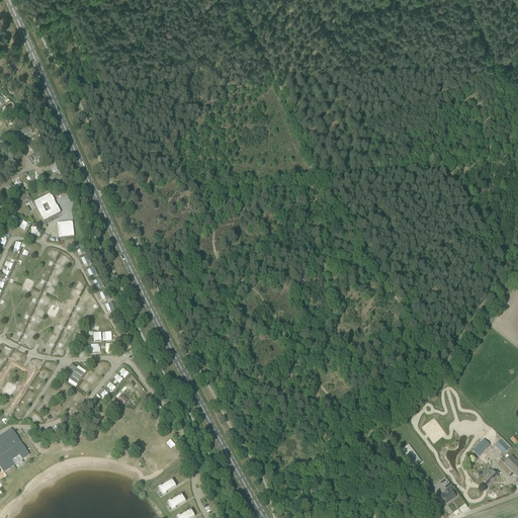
[(23,134),(25,137),(31,134),(30,131),(31,131),(30,128),(21,133),(22,135),(23,134)]
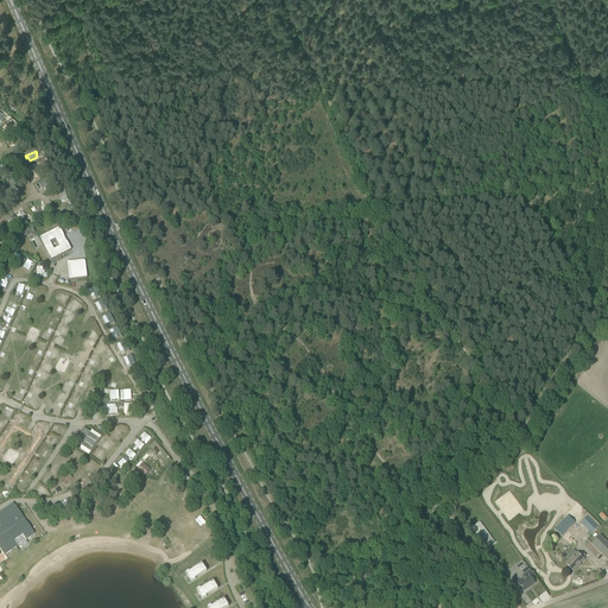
[(39,162),(27,169),(32,176),(44,169),(39,162)]
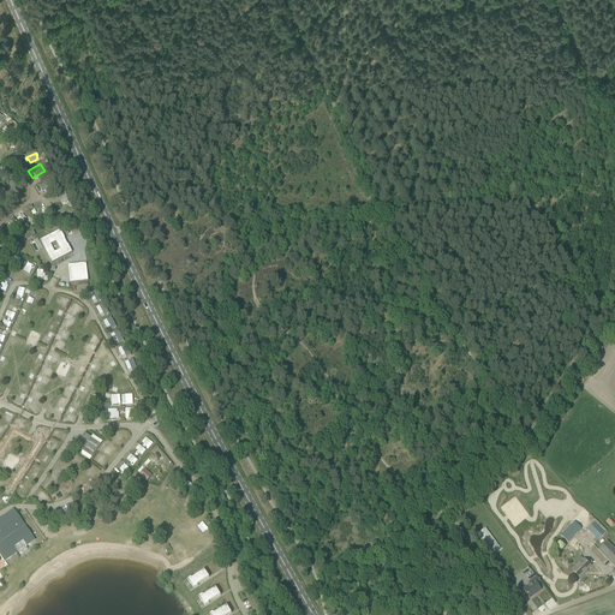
[(9,184),(12,190),(21,184),(17,178),(9,184)]
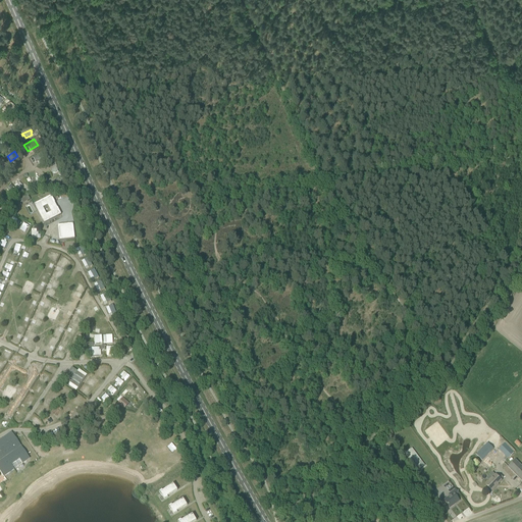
[(15,172),(20,169),(16,162),(11,165),(15,172)]
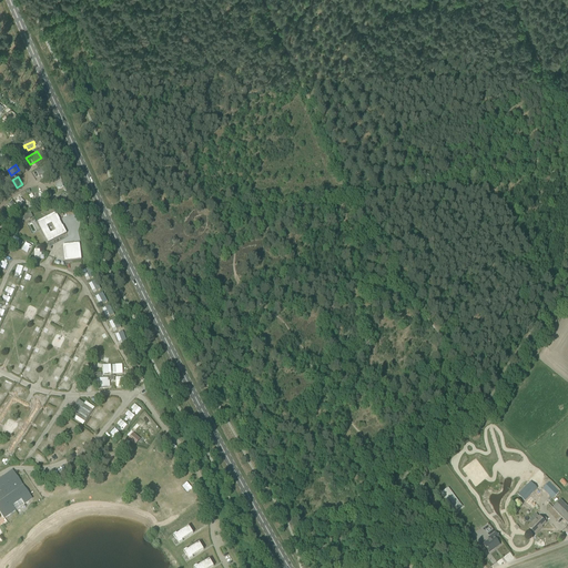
[(53,179),(57,189),(63,188),(60,176),(53,179)]
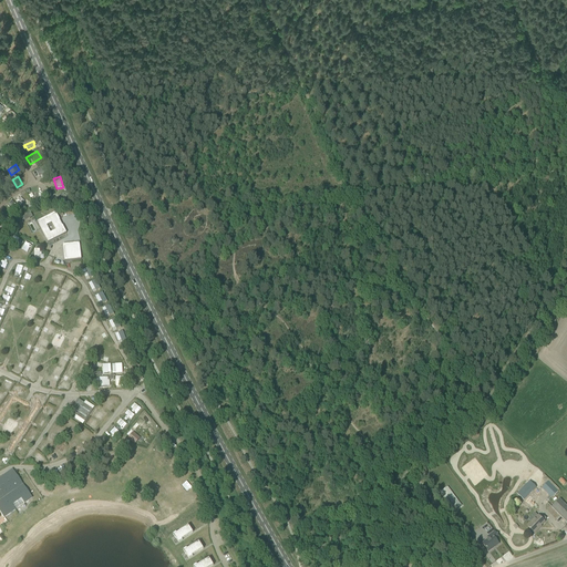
[(6,191),(12,186),(7,177),(1,182),(6,191)]
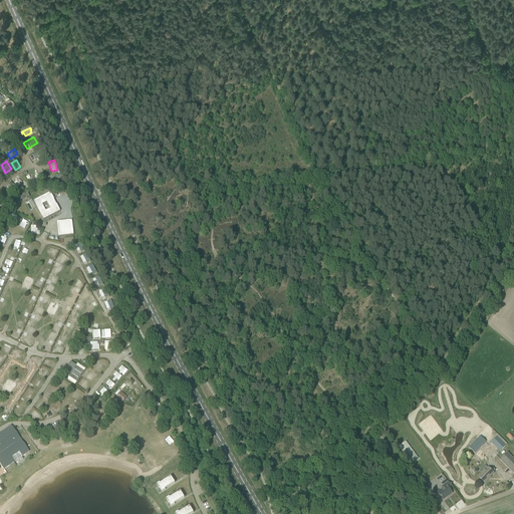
[(58,184),(58,180),(49,180),(49,188),(59,188),(59,184),(58,184)]
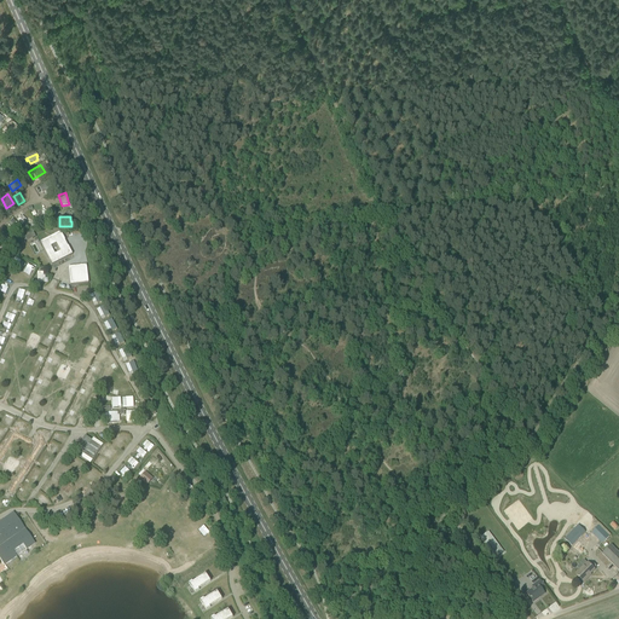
[(56,242),(59,250),(47,256),(50,260),(48,260),(51,264),(69,255),(70,254),(70,255),(71,254),(68,246),(67,246),(64,239),(65,238),(61,230),(39,241),(41,244),(44,248),(56,242)]
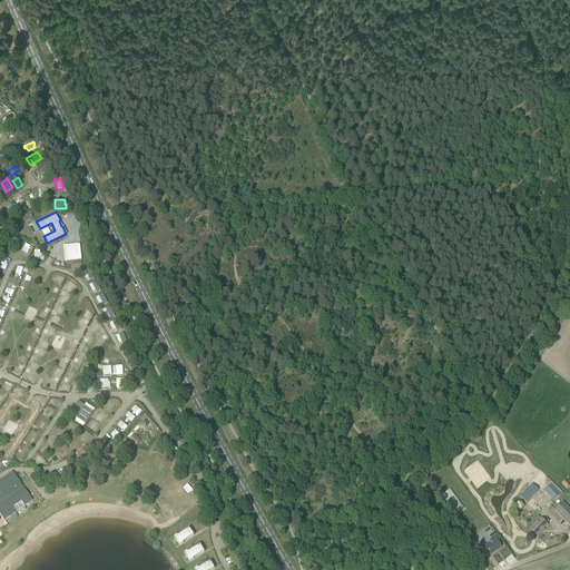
[(13,223),(7,219),(1,231),(8,234),(13,223)]
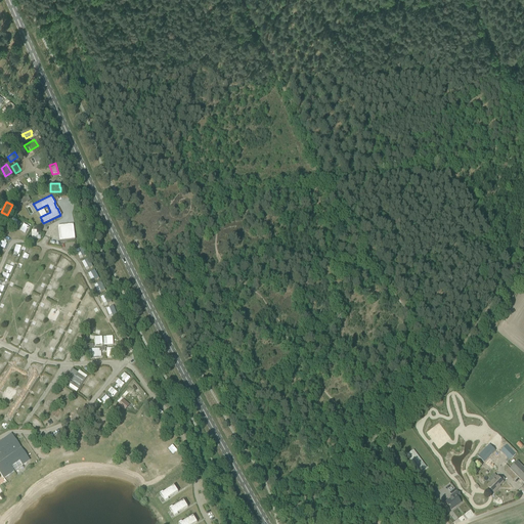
[(74,225),(58,226),(60,242),(75,239),(74,225)]
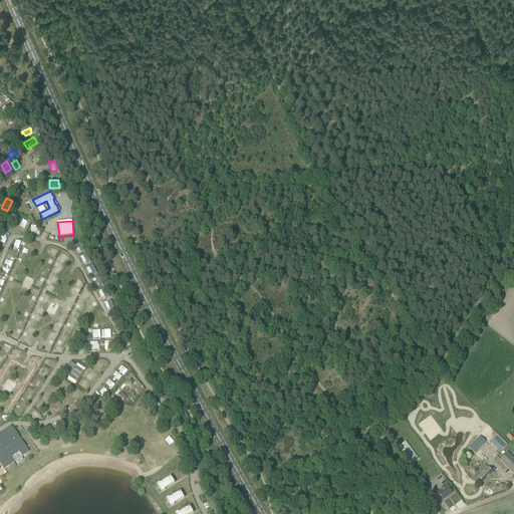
[(31,234),(39,234),(39,231),(36,231),(36,226),(31,225),(31,234)]
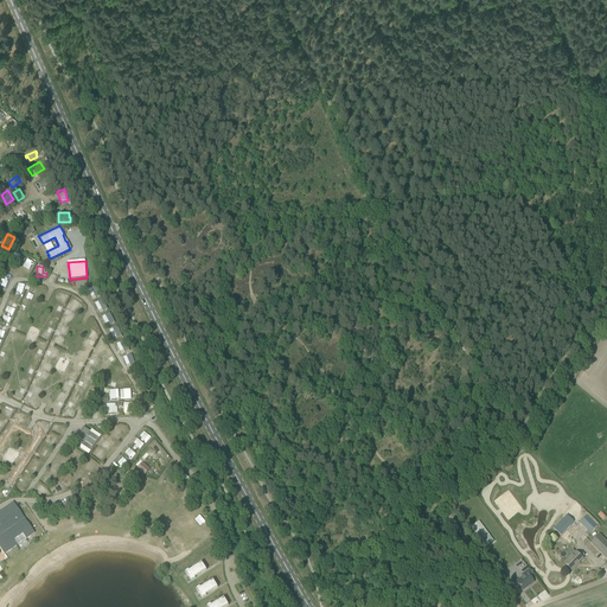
[(91,300),(100,296),(97,291),(89,294),(91,300)]
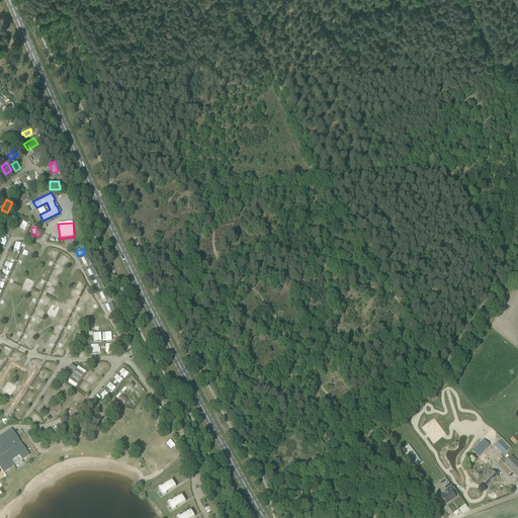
[(86,270),(88,275),(95,271),(93,267),(86,270)]
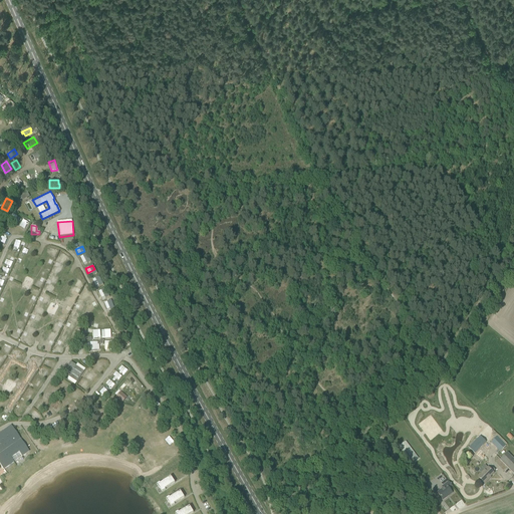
[(108,313),(114,310),(110,300),(104,303),(108,313)]
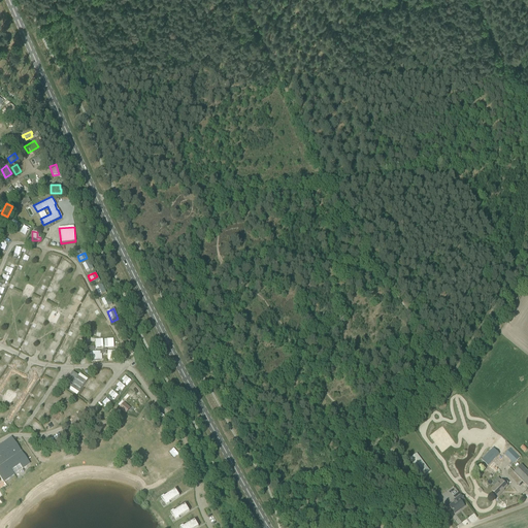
[(24,336),(26,331),(18,328),(15,332),(24,336)]
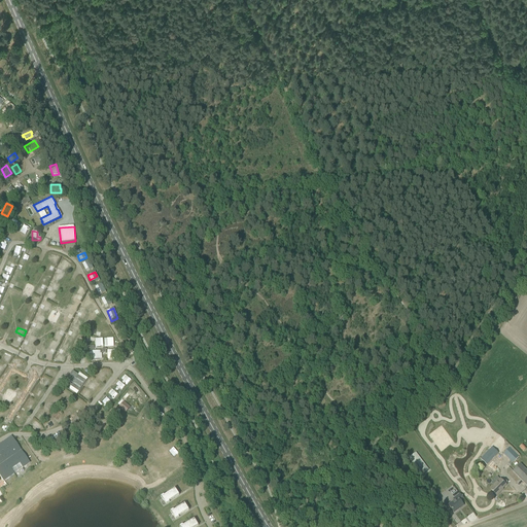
[(104,338),(104,347),(113,347),(113,338),(104,338)]
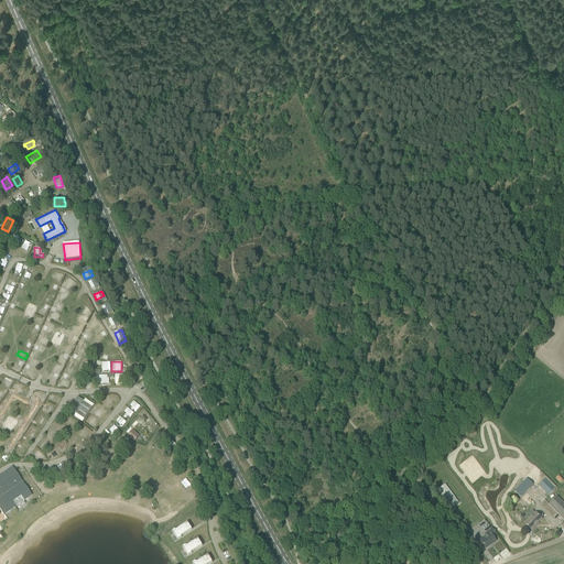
[(109,376),(95,376),(96,384),(109,384),(109,376)]
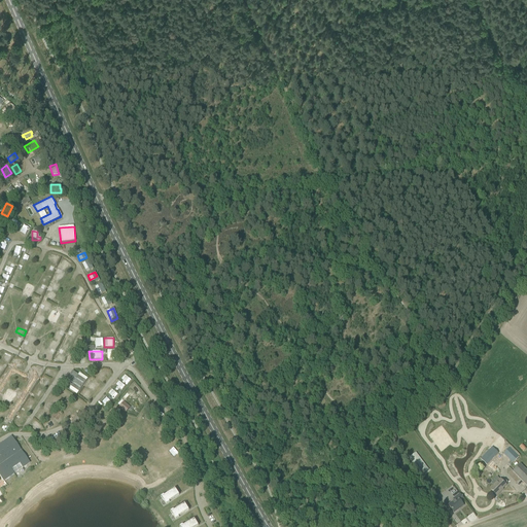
[(4,353),(2,358),(9,361),(11,356),(4,353)]
